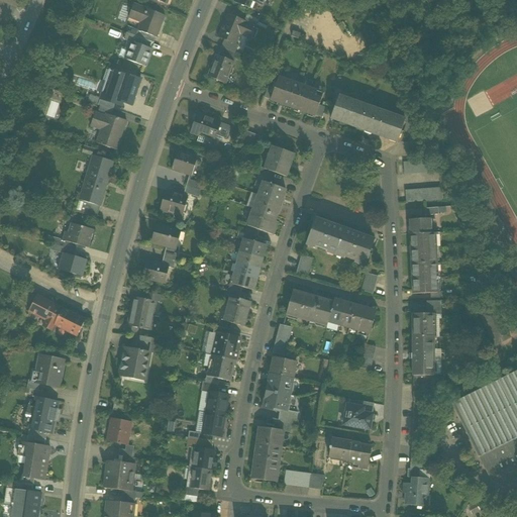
[(249,9),(255,11),(259,5),(262,6),(263,4),(264,5),(265,0),(234,0),(234,2),(249,9)]
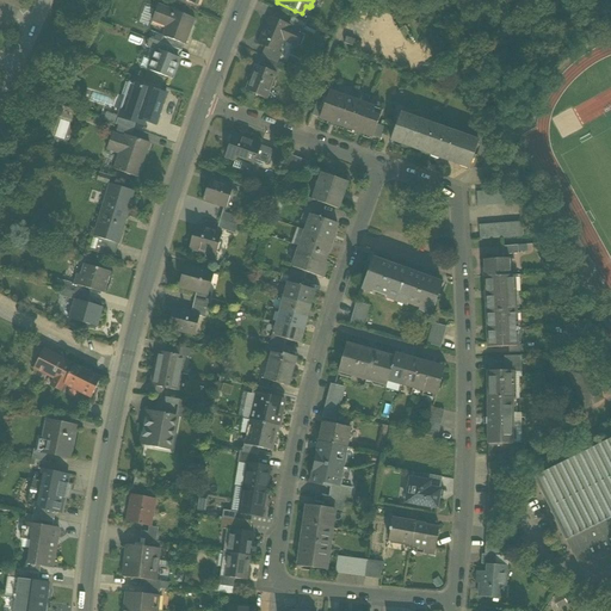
[(164,37),(184,44),(191,25),(192,25),(195,20),(161,7),(156,18),(170,23),(164,37)]
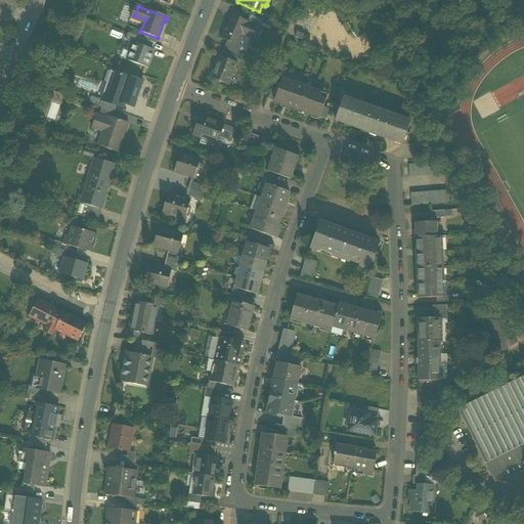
[(228,41),(236,45),(236,44),(242,34),(244,35),(255,39),(259,29),(248,24),(248,23),(248,22),(232,15),(222,38),(228,41)]
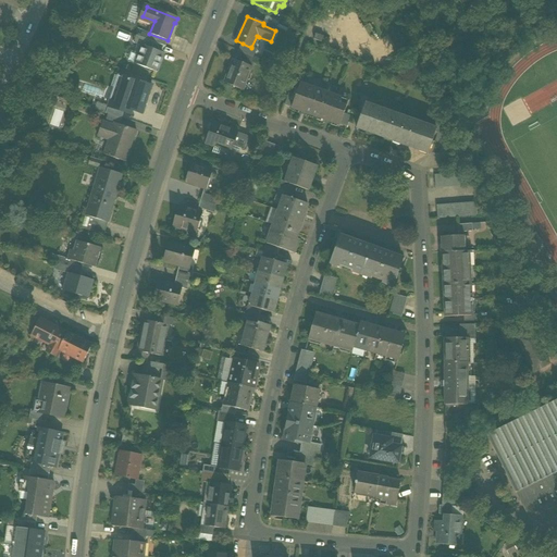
[(263,25),(275,31),(280,22),(267,16),(263,23),(263,24),(263,25)]
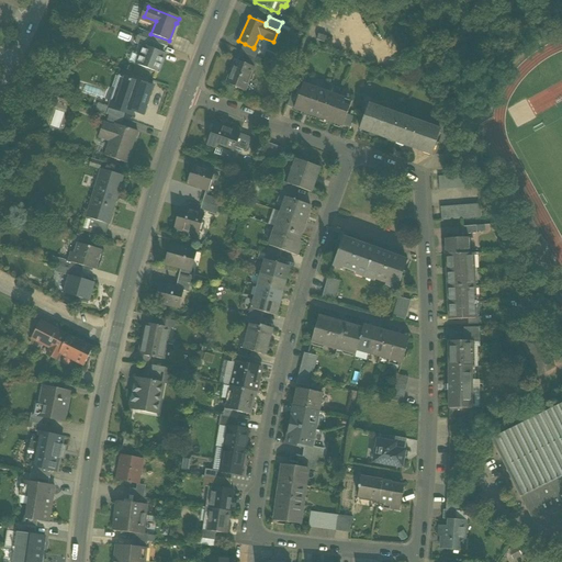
[(150,33),(147,40),(157,44),(161,45),(167,47),(169,41),(150,34),(150,33)]
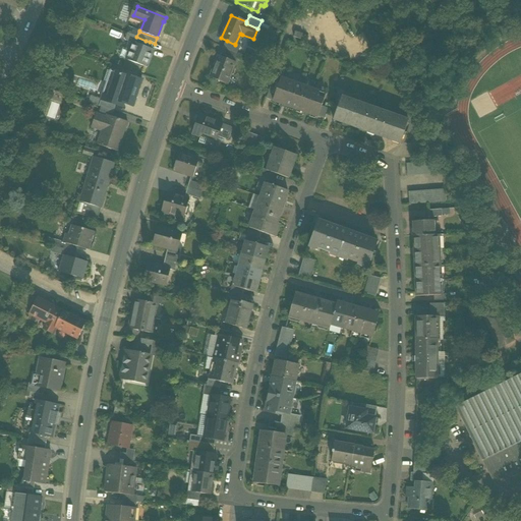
[(142,47),(146,41),(136,37),(127,34),(124,41),(132,44),(133,43),(142,47)]
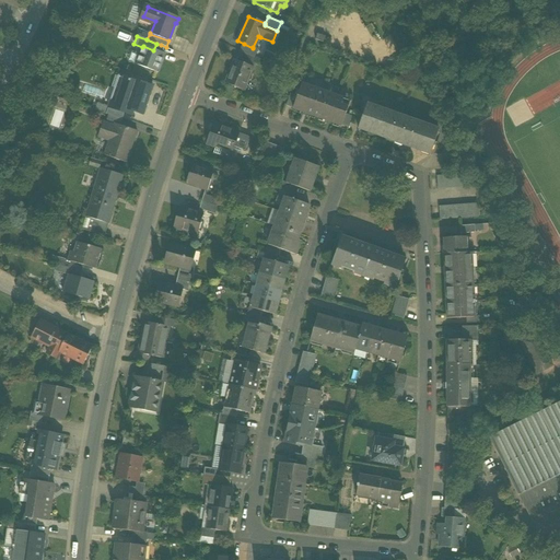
[(244,44),(241,51),(255,58),(258,49),(256,48),(253,47),(253,48),(244,44)]
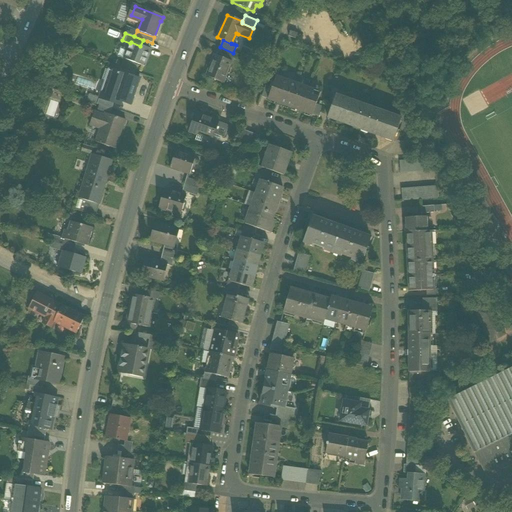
[(124,59),(144,67),(151,50),(144,47),(140,46),(131,42),(130,43),(124,59)]
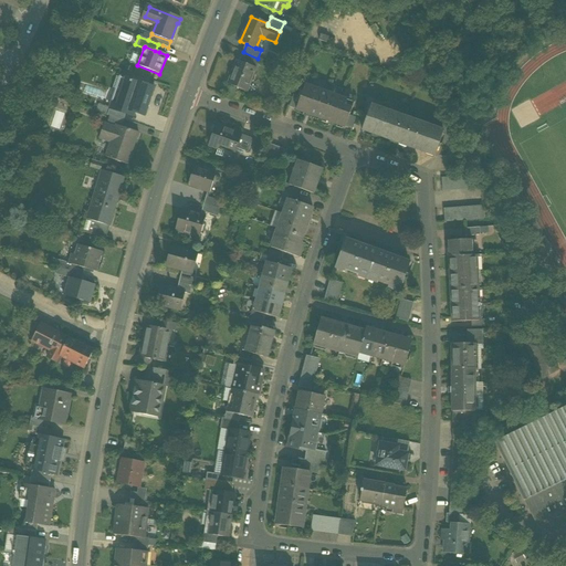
[(254,64),(258,59),(243,52),(240,59),(254,64)]
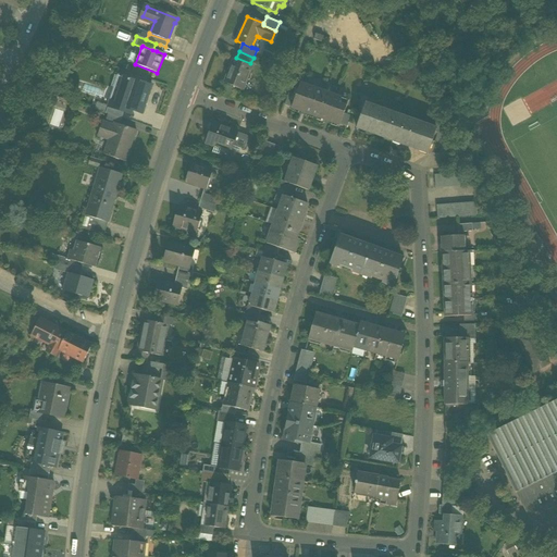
[(224,84),(240,90),(245,79),(247,81),(252,67),(233,60),(224,84)]
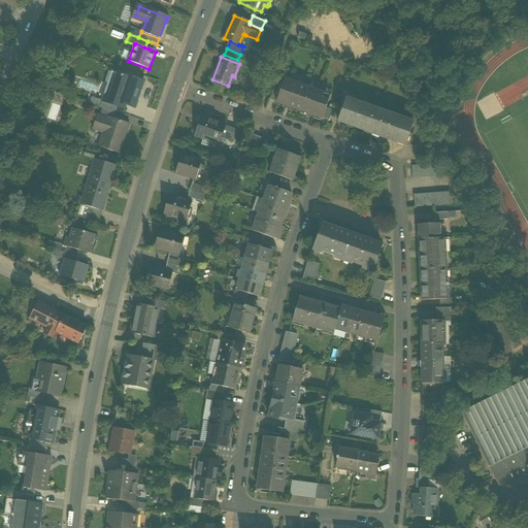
[(121,75),(118,74),(111,72),(111,73),(109,72),(105,84),(107,85),(107,86),(112,87),(109,98),(104,97),(102,101),(118,106),(125,109),(126,105),(135,108),(143,83),(122,74),(121,75)]
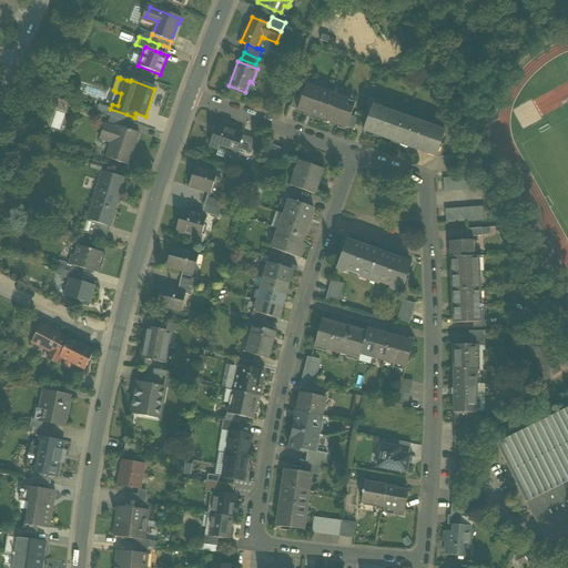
[(297,111),(346,128),(351,115),(355,103),(306,85),(302,98),(297,110),(297,111)]
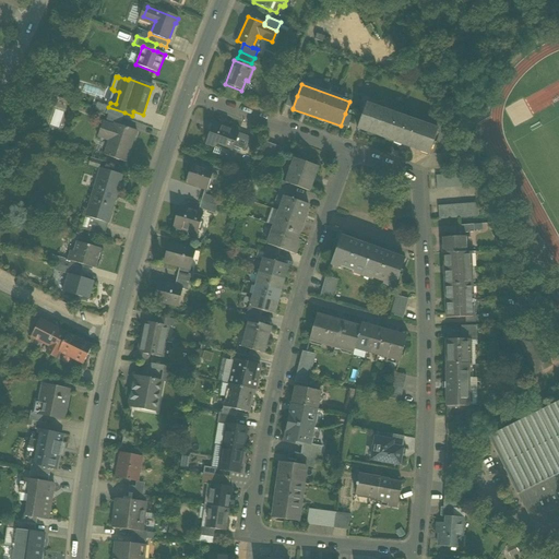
[(114,91),(110,103),(116,104),(119,92),(114,91)]
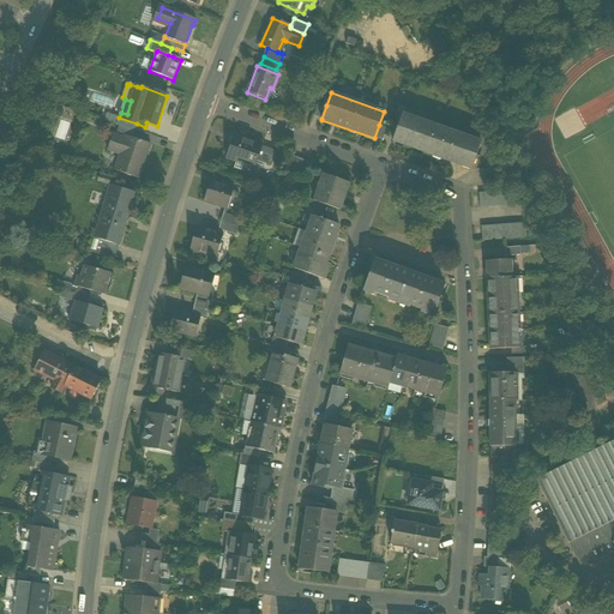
[(314,116),(321,119),(326,106),(319,103),(314,116)]
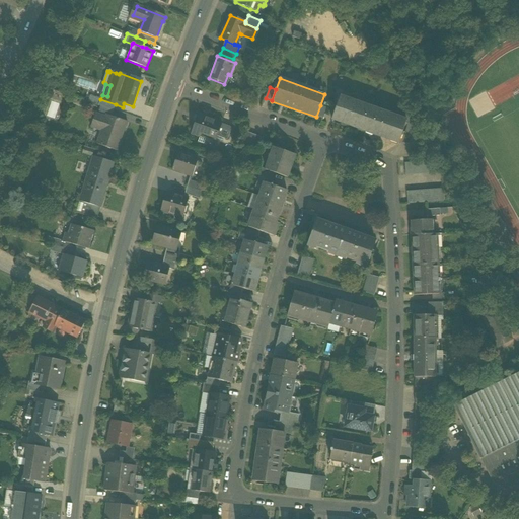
[(331,120),(365,132),(373,108),(340,96),(331,120)]
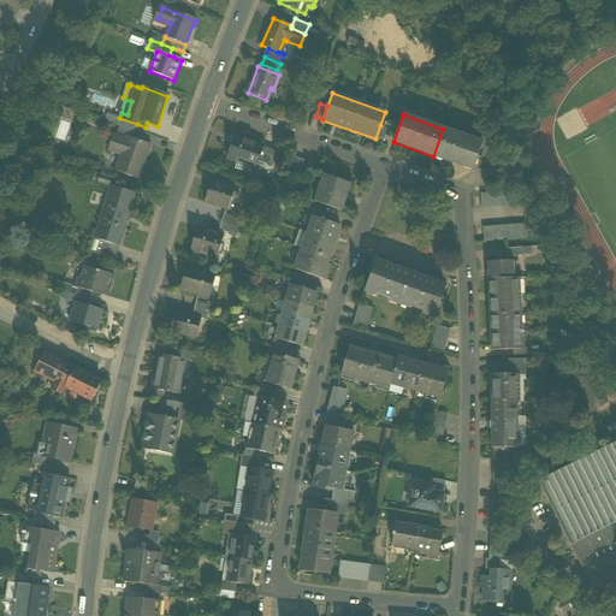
[(137,124),(119,118),(117,125),(119,126),(135,131),(137,124)]
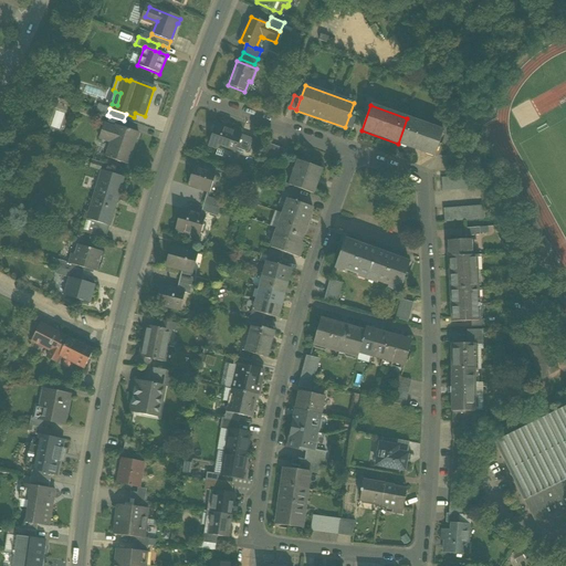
[(345,127),(352,129),(356,118),(349,115),(345,127)]
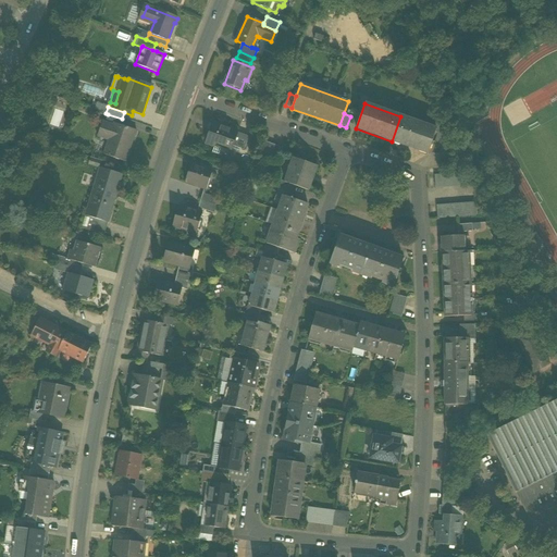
[(106,122),(119,126),(120,125),(122,119),(108,114),(106,122)]
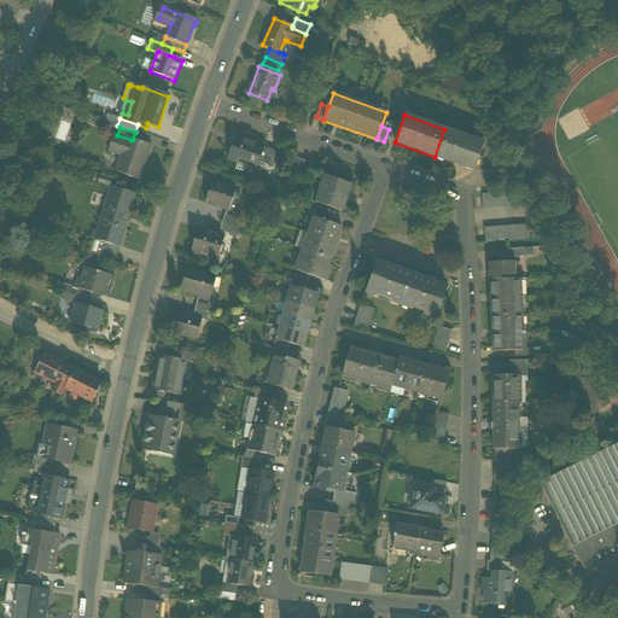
[(485,144),(444,129),(435,157),(476,172),(485,144)]
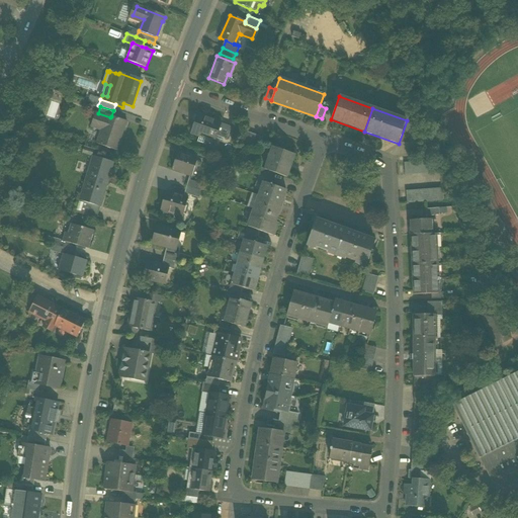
[(115,150),(117,151),(126,121),(111,116),(110,117),(98,113),(96,112),(91,126),(100,131),(96,144),(115,150)]
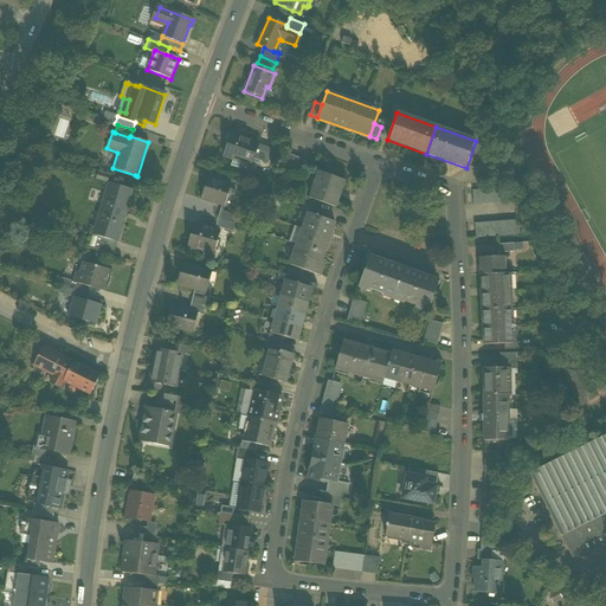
[(224,156),(234,160),(236,155),(252,162),(253,159),(258,144),(259,143),(231,134),(224,156)]
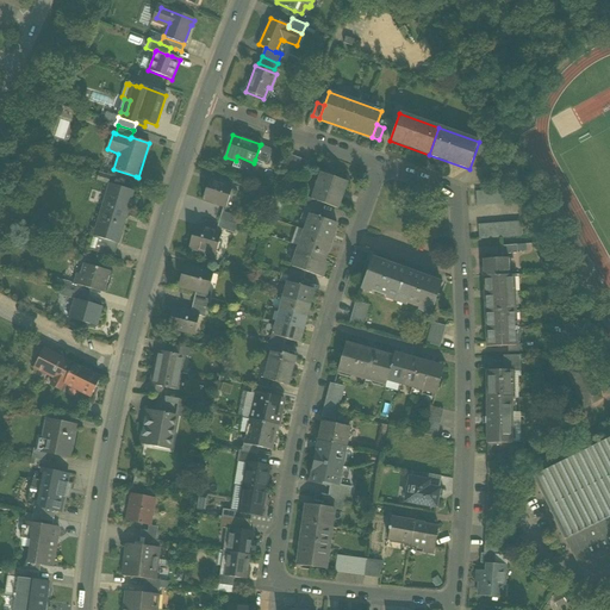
[(255,160),(267,163),(272,149),(260,145),(255,160)]
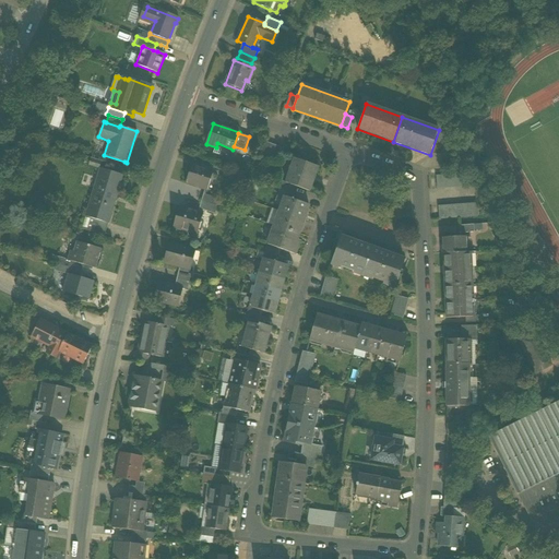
[(259,154),(265,156),(270,143),(263,141),(259,154)]
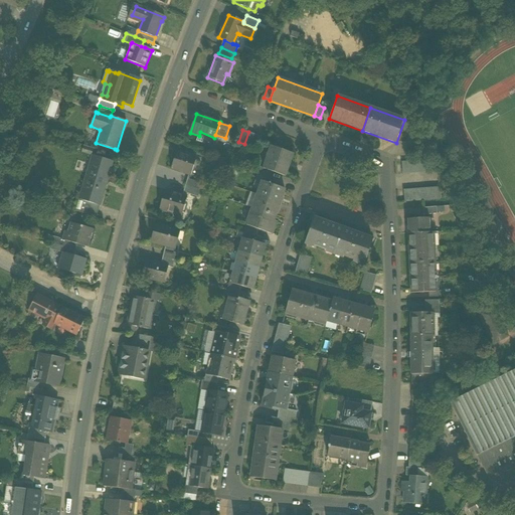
[(213,141),(214,138),(200,132),(199,136),(213,141)]
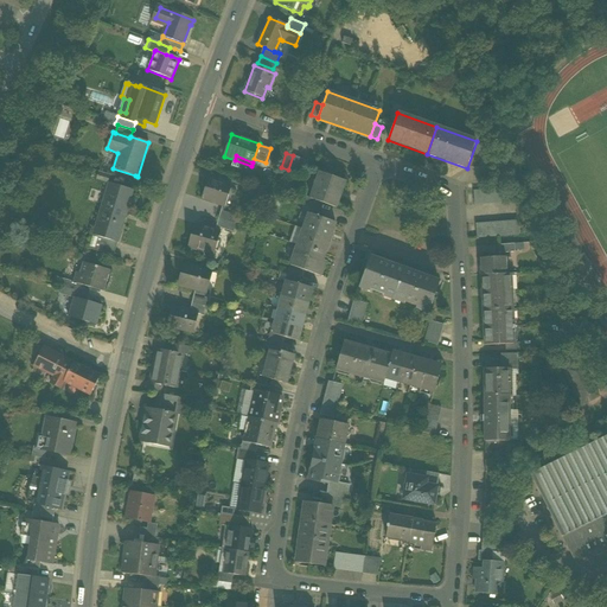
[(288,170),(294,172),(300,158),(293,155),(288,170)]
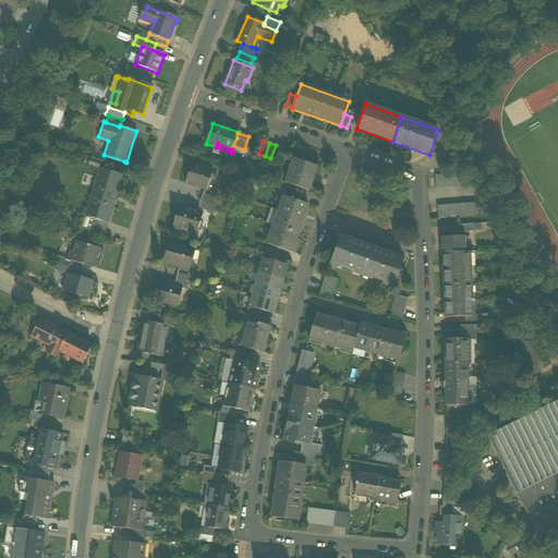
[(281,147),(276,145),(270,158),(277,160),(281,147)]
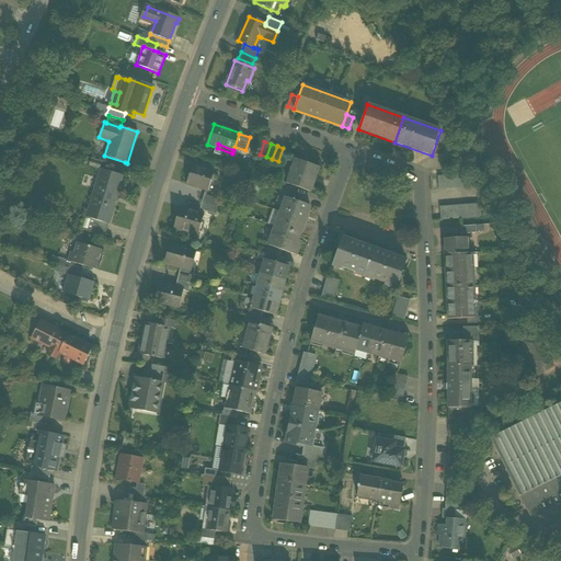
[(446,155),(448,168),(457,167),(456,153),(446,155)]
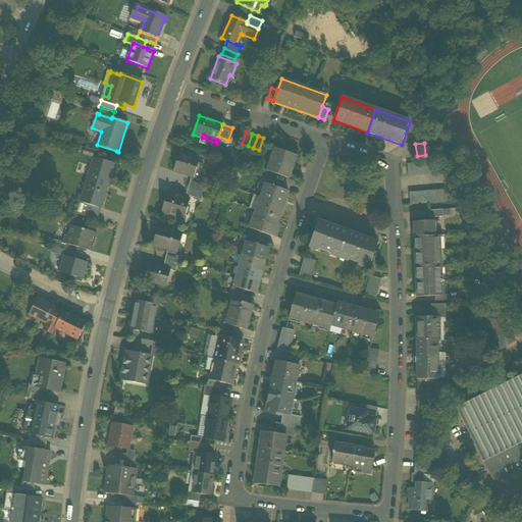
[(276,174),(289,179),(297,156),(275,149),(267,171),(276,174)]
